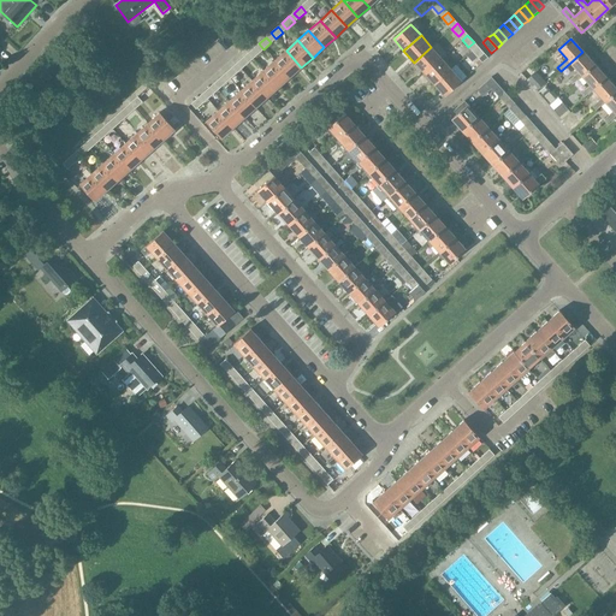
[(487,58),(478,46),(472,51),(483,63),(487,58)]
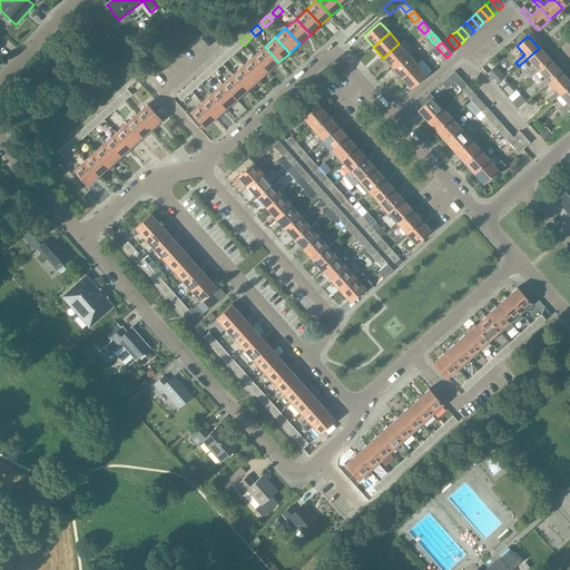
[(236,43),(229,49),(234,55),(241,49),(236,43)]
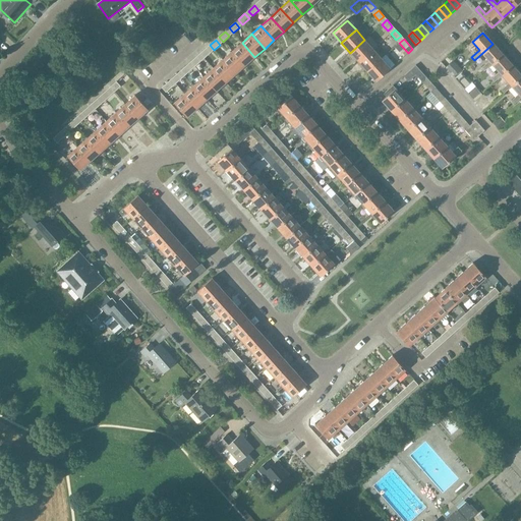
[(358,62),(372,49),(364,40),(350,53),(358,62)]
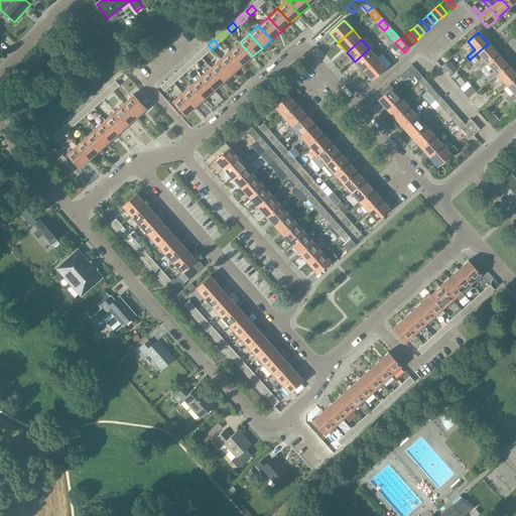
[(230,50),(243,65),(252,56),(240,42),(230,50)]
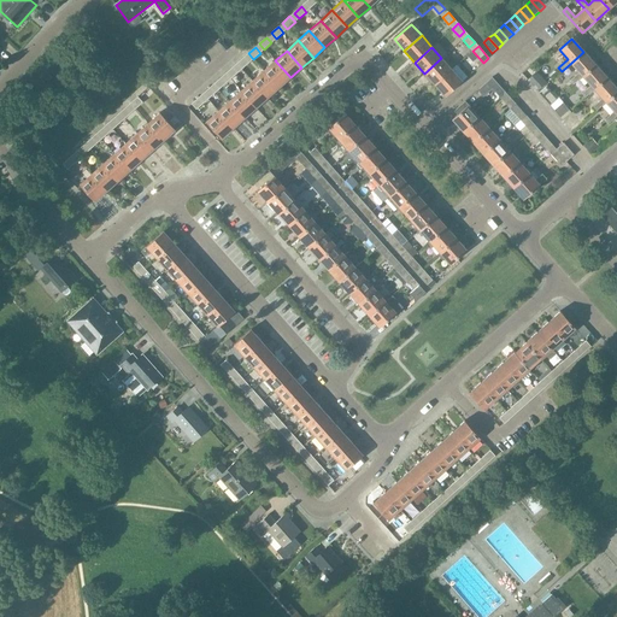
[(571,63),(580,72),(570,81),(574,84),(583,76),(582,76),(595,65),(583,52),(571,63)]
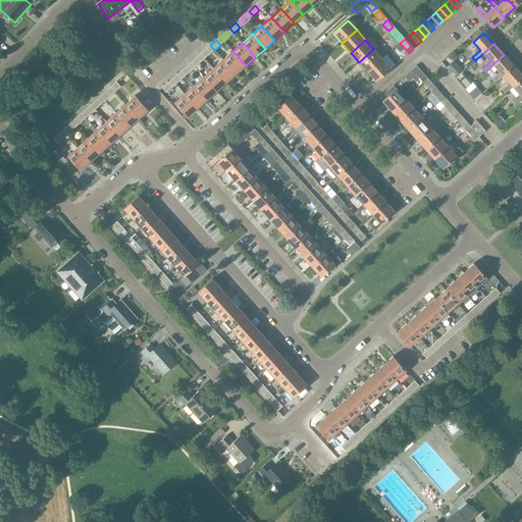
[(206,48),(200,54),(204,58),(211,53),(206,48)]
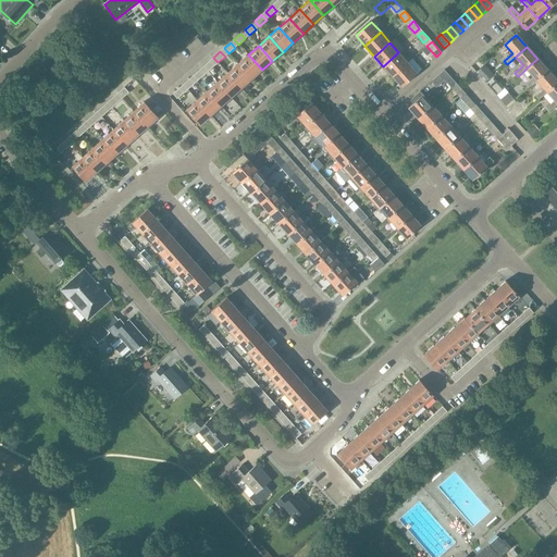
[(392,76),(408,63),(398,52),(383,66),(392,76)]
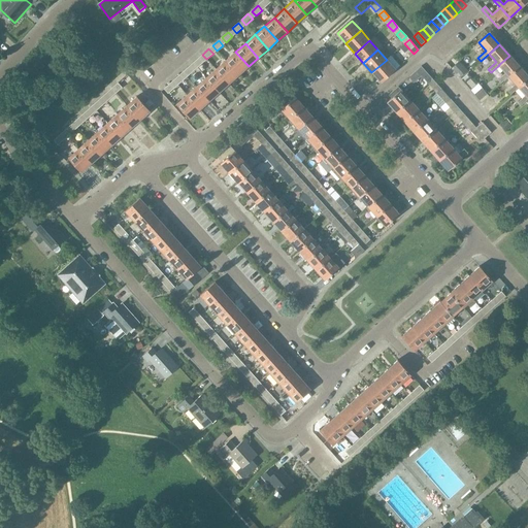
[(226,61),(238,75),(249,66),(235,52),(226,61)]
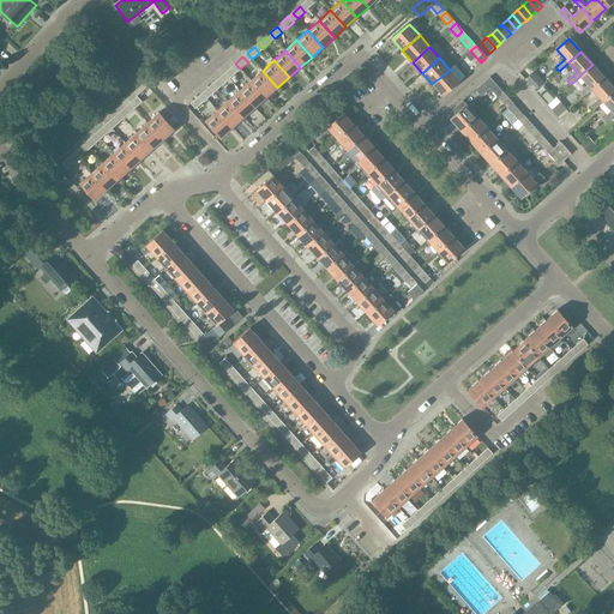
[(306,64),(293,78),(298,83),(312,70),(306,64)]
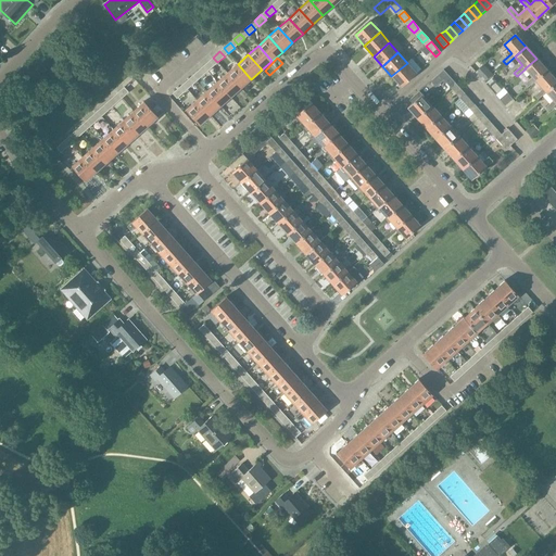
[(535,80),(547,71),(536,59),(525,68),(526,68),(533,77),(525,85),(528,88),(535,80)]
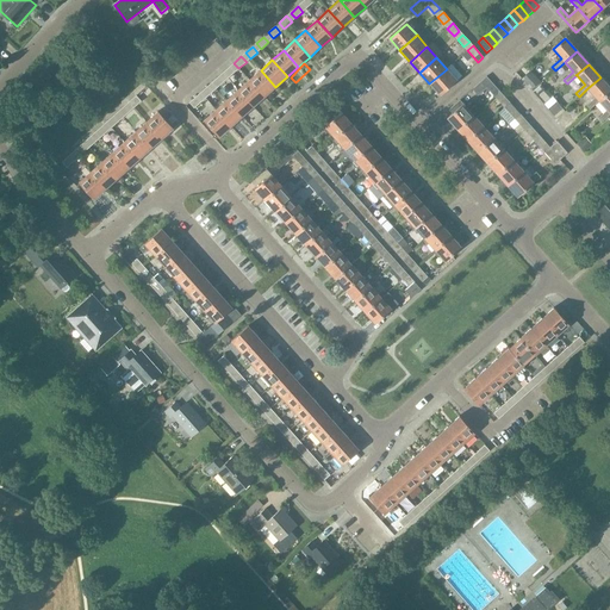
[(230,67),(223,73),(228,79),(235,72),(230,67)]
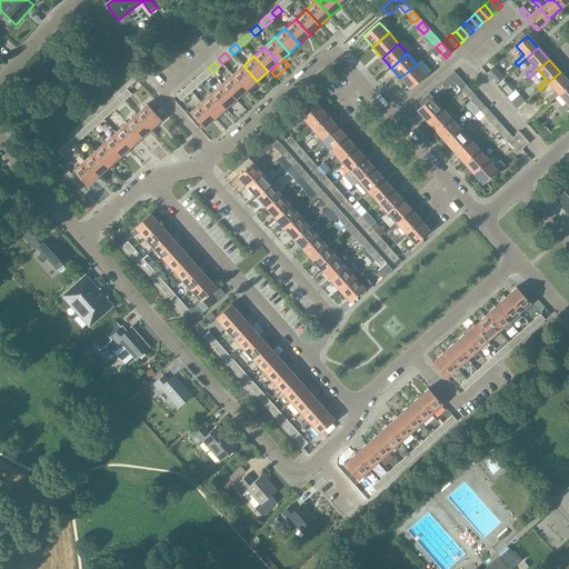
[(417,65),(400,78),(410,89),(426,76),(417,65)]
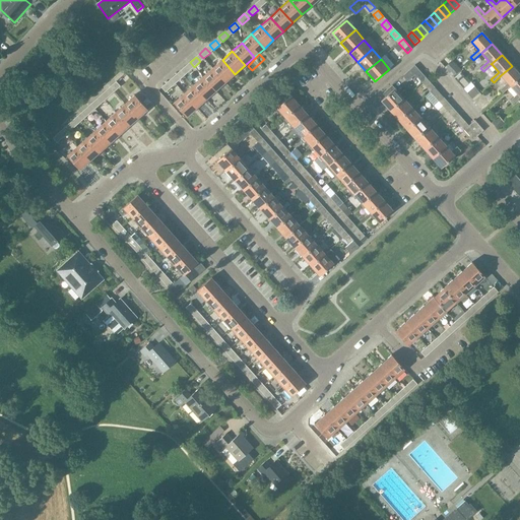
[(212,68),(225,82),(235,74),(222,60),(212,68)]
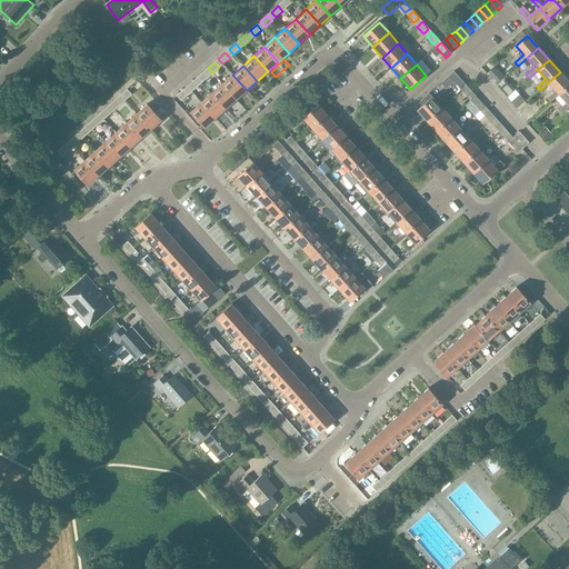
[(495,67),(486,75),(495,86),(503,78),(495,67)]
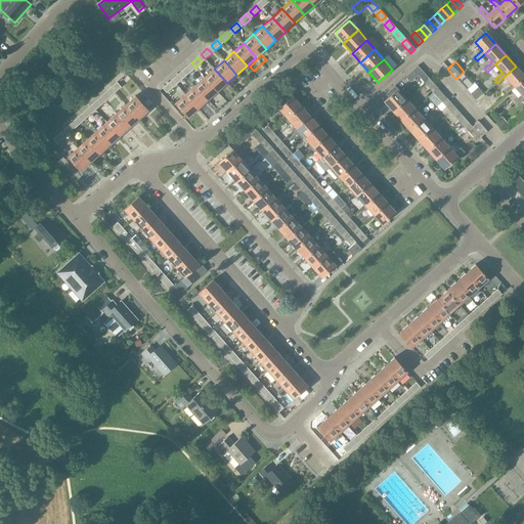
[(188,66),(182,72),(186,76),(192,71),(188,66)]
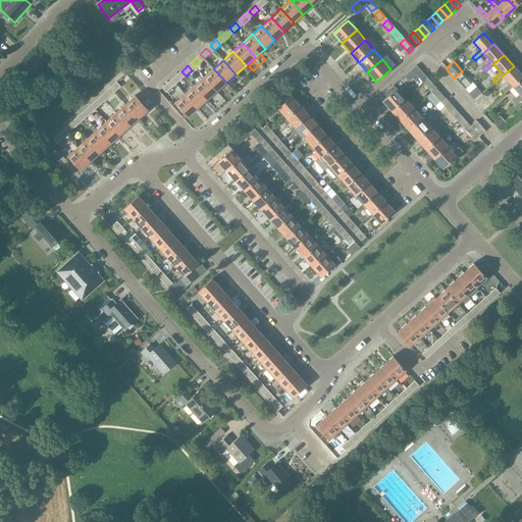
[(409,82),(417,75),(423,83),(428,79),(416,65),(404,76),(409,82)]
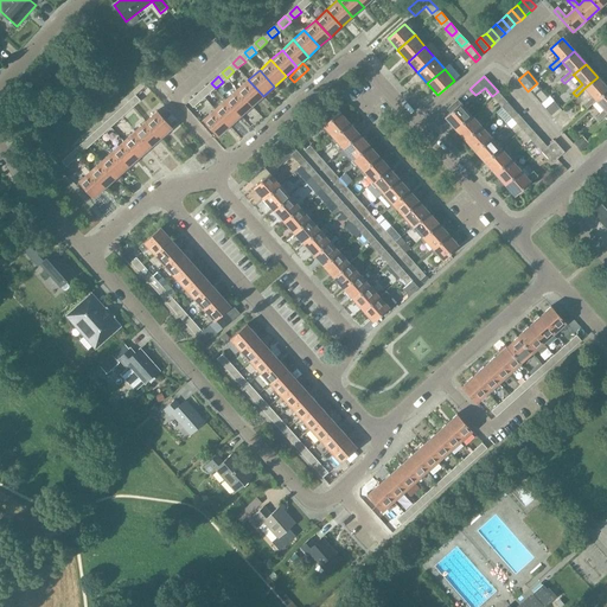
[(585,88),(593,97),(583,106),(587,109),(596,101),(606,90),(606,88),(598,77),(585,88)]
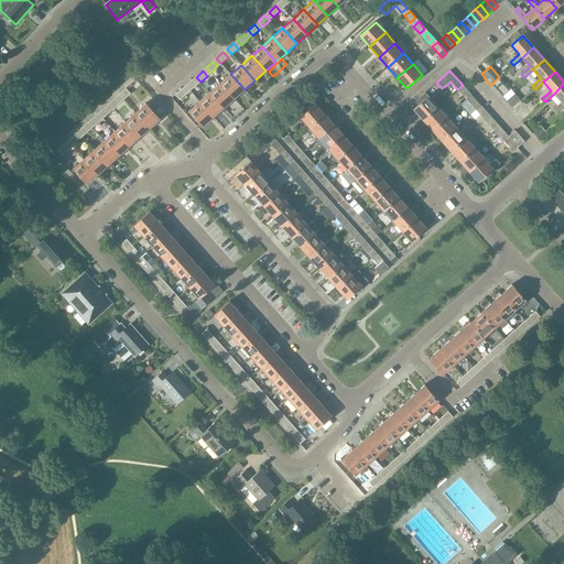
[(220,83),(235,99),(245,89),(230,74),(220,83)]
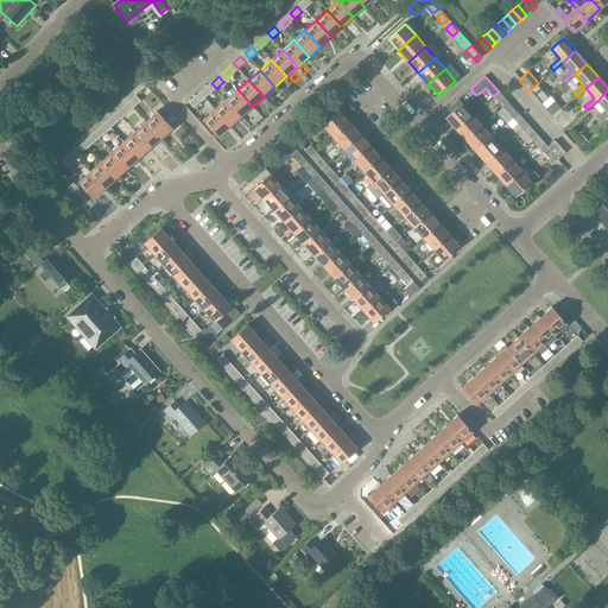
[(207,86),(200,93),(204,99),(211,92),(207,86)]
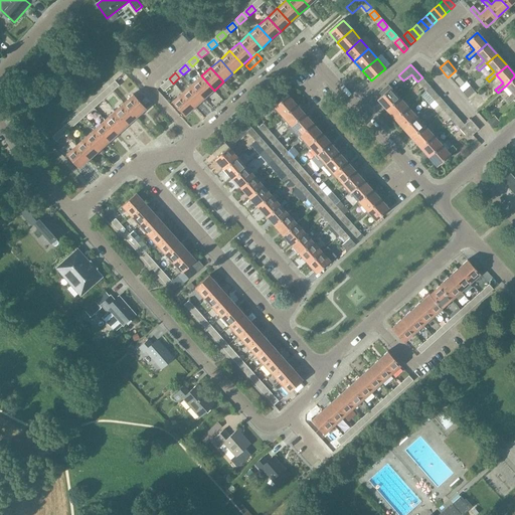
[(451,78),(459,88),(465,81),(457,72),(451,78)]
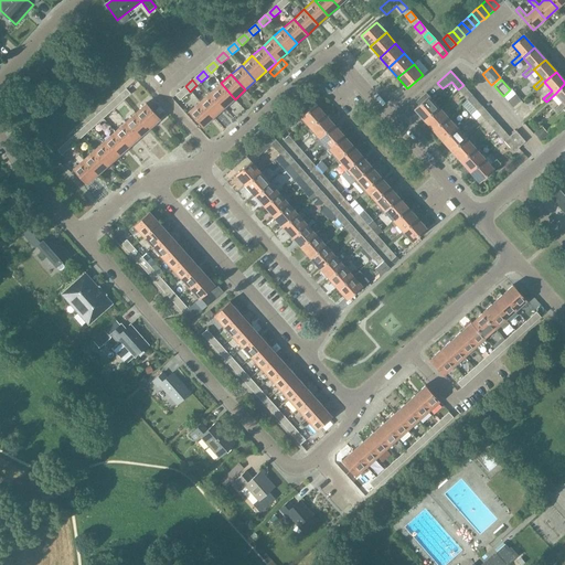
[(210,93),(224,108),(235,99),(221,83),(210,93)]
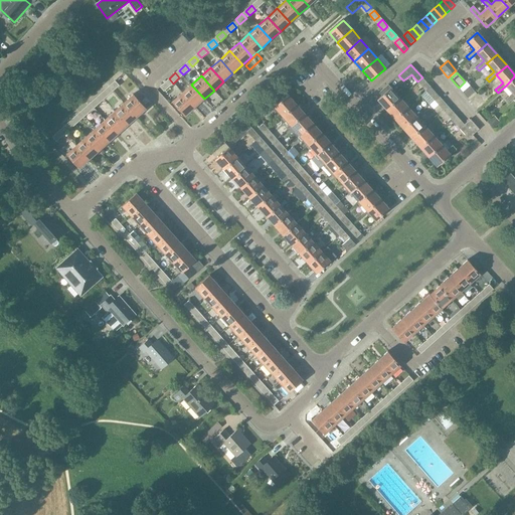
[(514,97),(514,76),(506,86),(513,94),(505,101),(508,104),(514,97)]
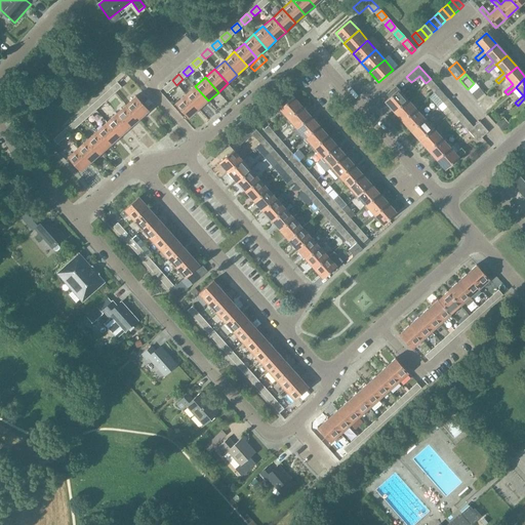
[(431,79),(426,83),(431,89),(436,85),(431,79)]
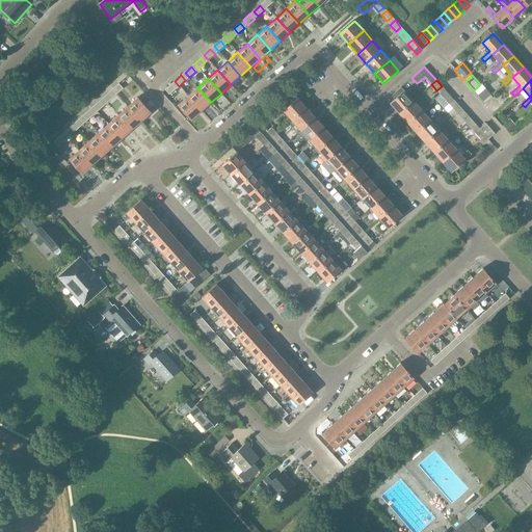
[(118,83),(112,89),(116,95),(123,88),(118,83)]
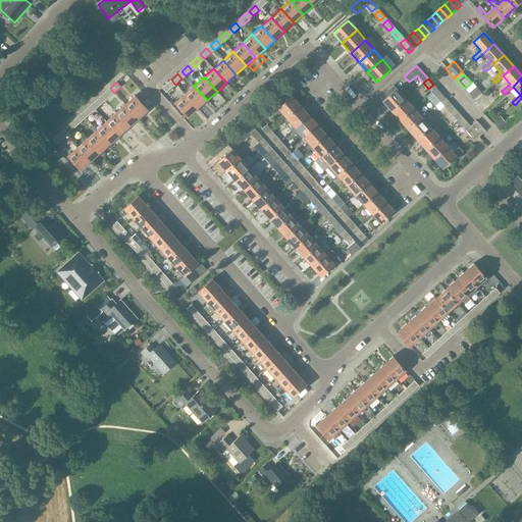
[(168,83),(162,88),(166,93),(172,88),(168,83)]
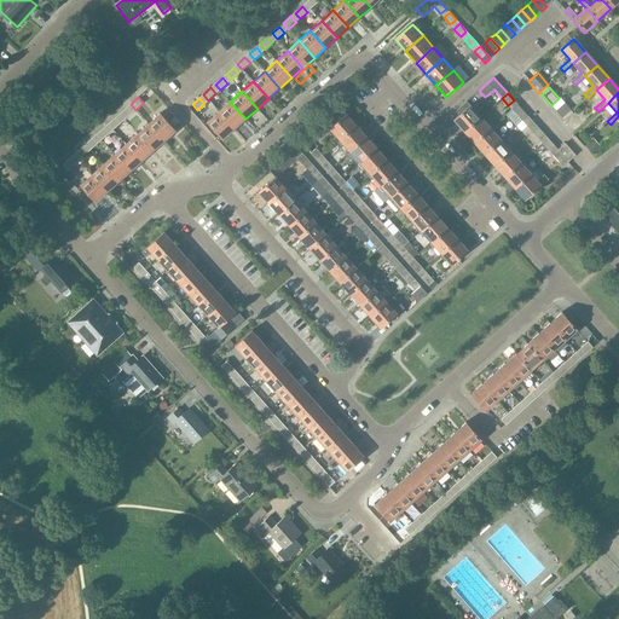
[(561,99),(553,106),(562,117),(571,110),(561,99)]
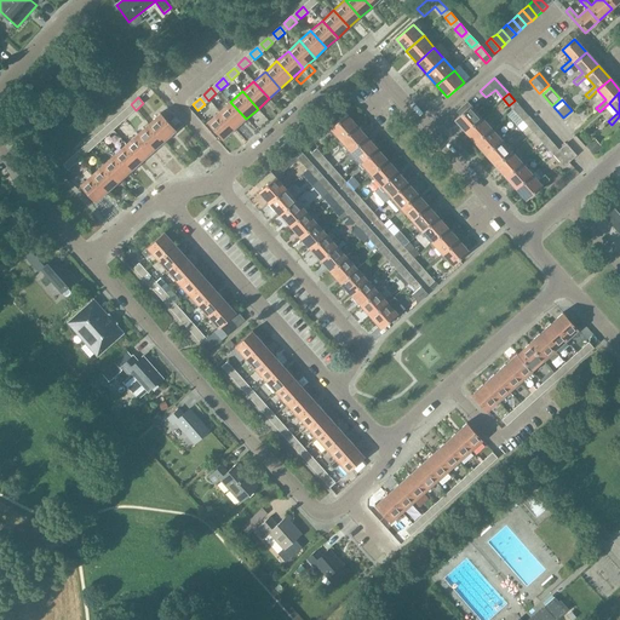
[(246,119),(230,102),(219,112),(235,130),(246,119)]
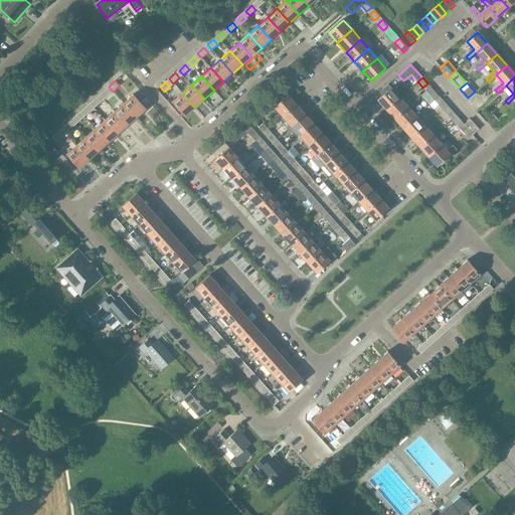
[(432,98),(436,93),(431,87),(425,92),(432,98)]
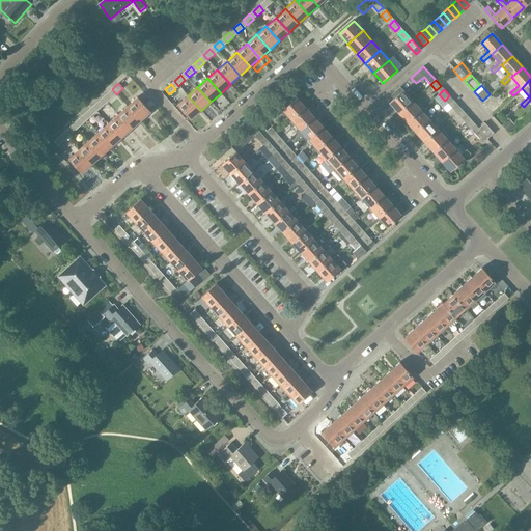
[(403,90),(389,103),(397,113),(413,101),(403,90)]
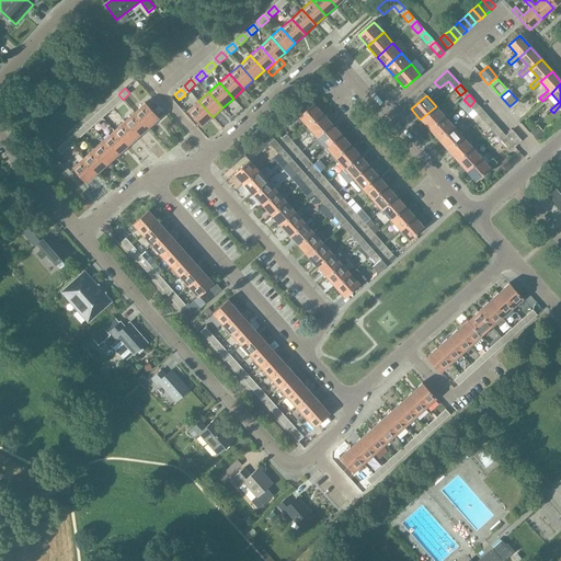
[(119,102),(115,98),(109,103),(113,109),(119,102)]
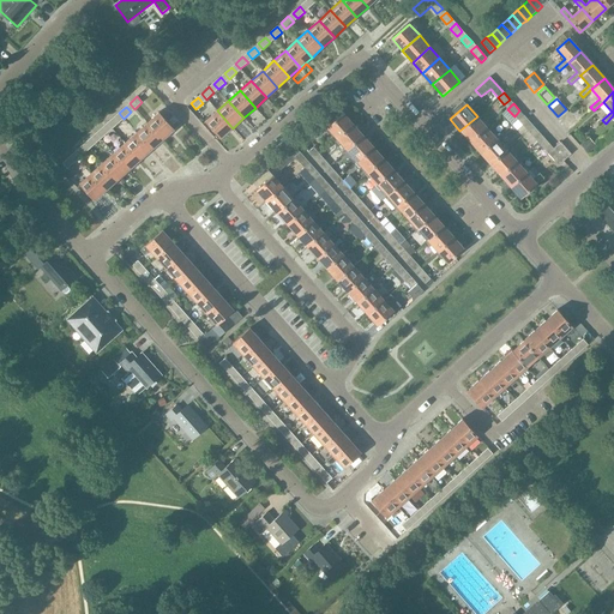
[(233,128),(217,110),(205,121),(221,138),(233,128)]
